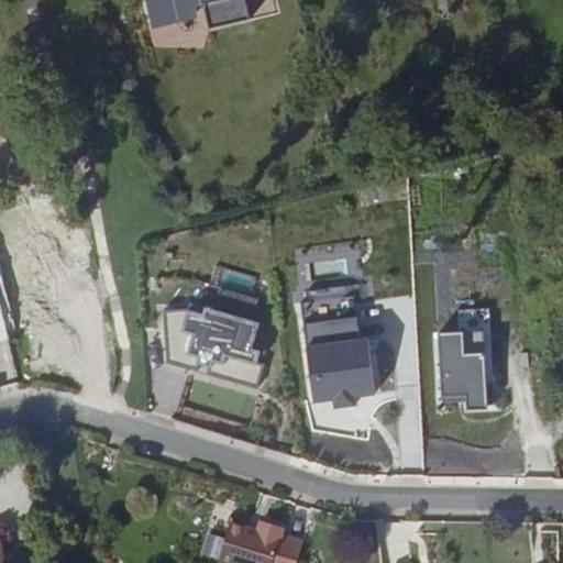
[(244,0),(145,0),(150,19),(203,4),(209,29),(250,18),(244,0)]
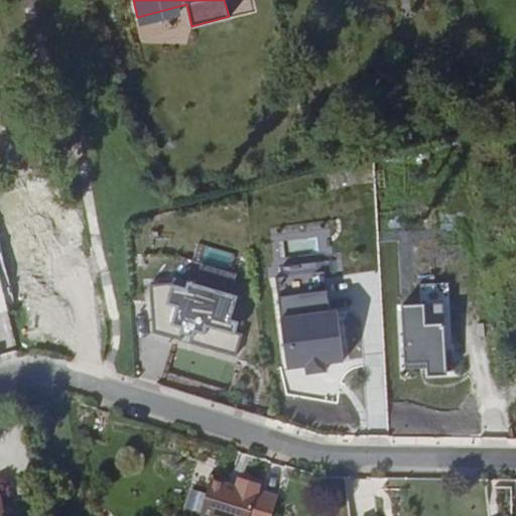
[(65,45),(66,51),(82,46),(80,41),(65,45)]
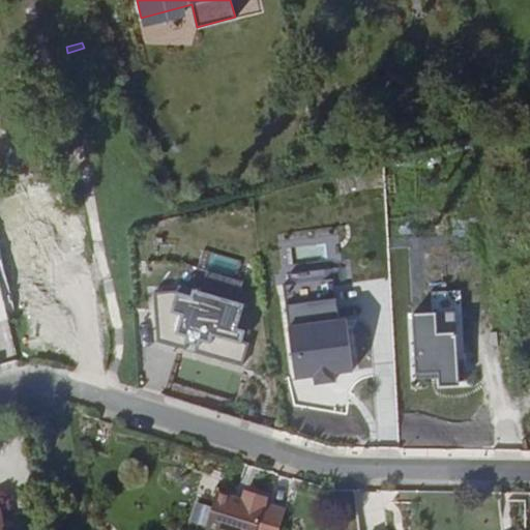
[(442,99),(455,95),(453,89),(440,93),(442,99)]
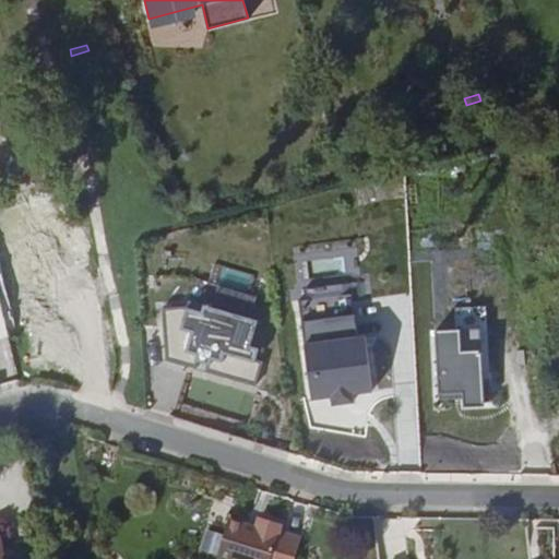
[(352,294),(299,300),(312,401),(371,393),(365,337),(357,337),(352,294)]
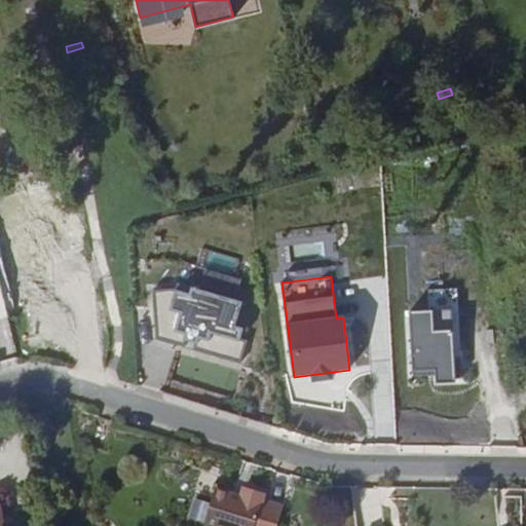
[(187,292),(174,289),(153,290),(157,339),(243,364),(254,327),(240,323),(247,300),(190,284),(187,292)]
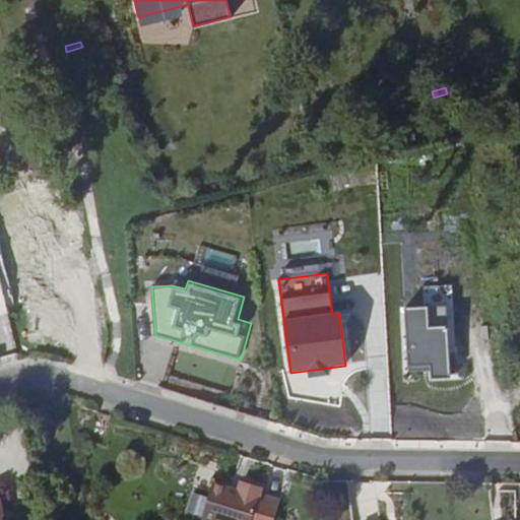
[(451,284),(425,286),(427,303),(452,301),(451,284)]
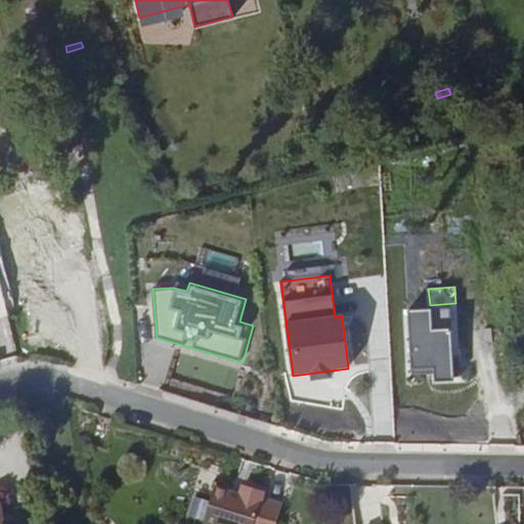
[(429,308),(407,309),(412,373),(433,370),(434,382),(452,381),(448,331),(431,332),(429,308)]
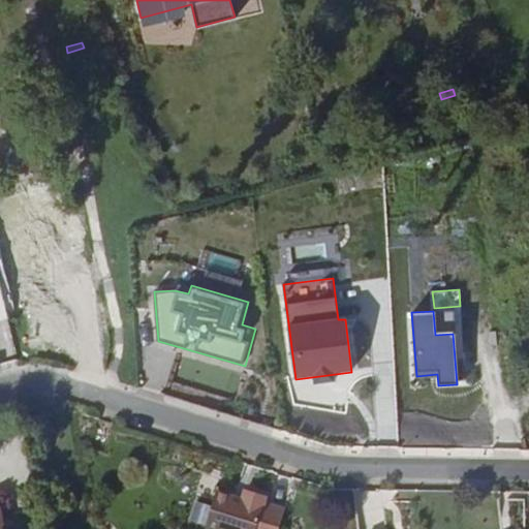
[(230,495),(206,487),(194,523),(214,528),(242,528),(252,496),(232,490),(230,495)]
